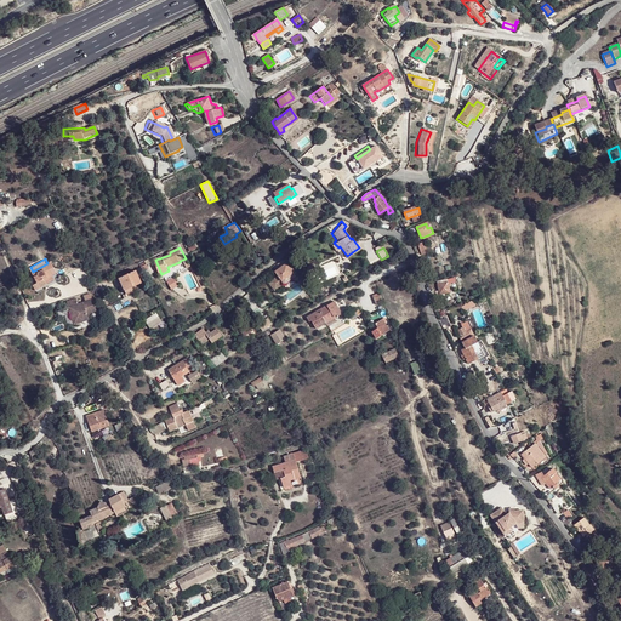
[(149,258),(140,263),(143,272),(149,269),(147,265),(153,262),(149,258)]
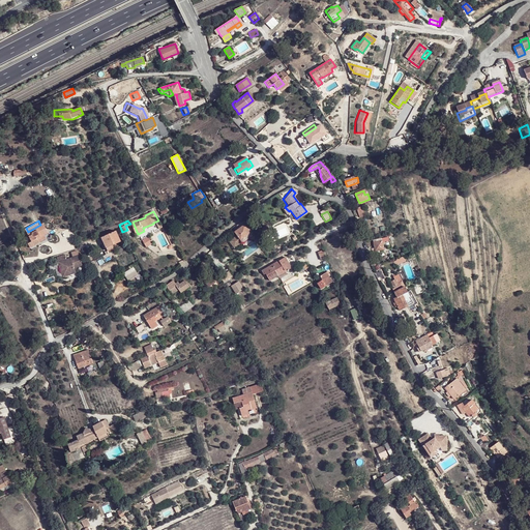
[(40,225),(28,232),(35,245),(42,241),(39,237),(48,233),(42,224),(40,225)]
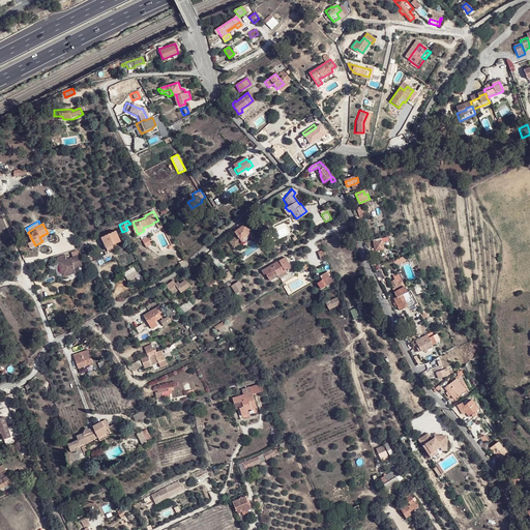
[(240,229),(236,232),(237,233),(233,236),(234,237),(229,240),(234,246),(242,241),(252,234),(251,233),(252,232),(247,226),(246,227),(244,225),(240,229)]
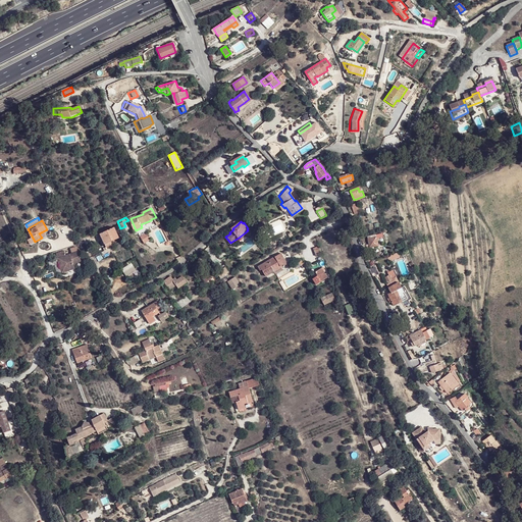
[(117,231),(115,228),(102,235),(107,248),(113,246),(111,243),(120,239),(117,231)]
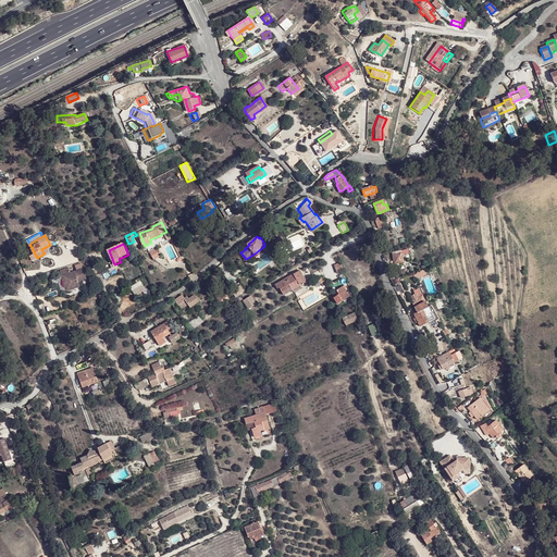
[(271,248),(267,251),(272,259),(276,257),(271,248)]
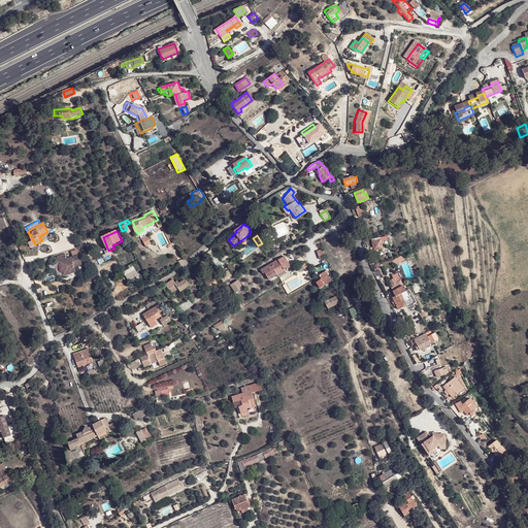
[(151,237),(144,241),(147,245),(154,242),(151,237)]
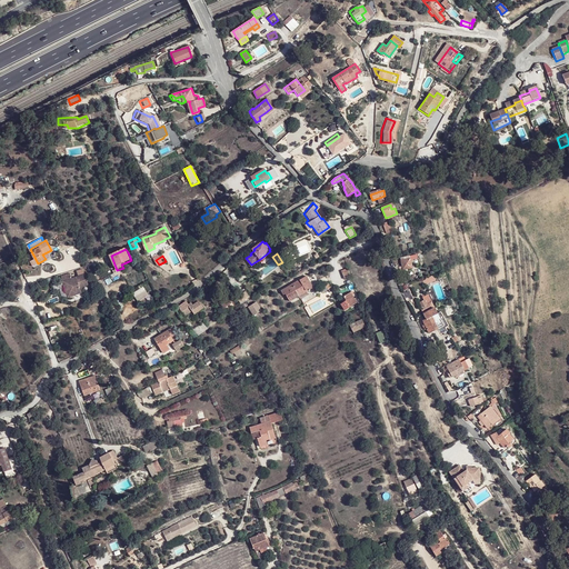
[(402,269),(411,268),(409,256),(401,257),(402,269)]
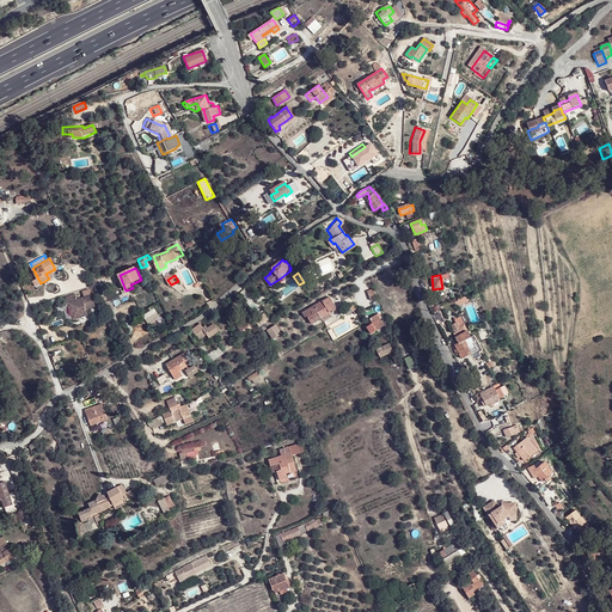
[(67,298),(74,320),(89,316),(87,310),(97,307),(91,291),(84,292),(85,298),(79,300),(77,294),(67,298)]
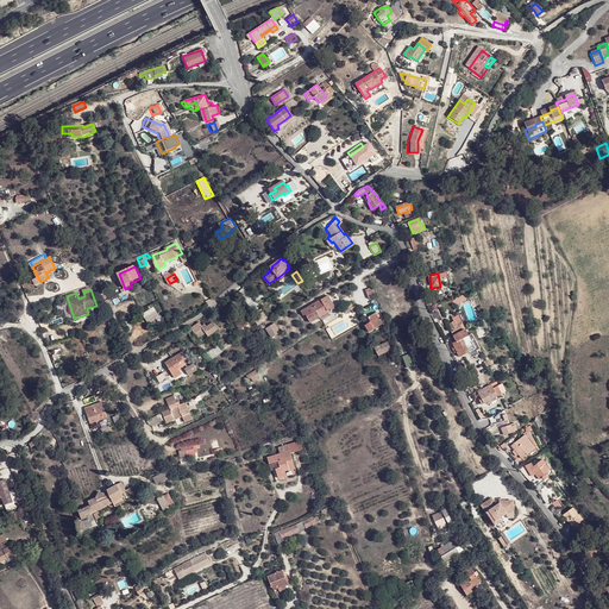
[(309,324),(322,315),(336,308),(327,295),(300,312),(302,316),(306,315),(309,324)]
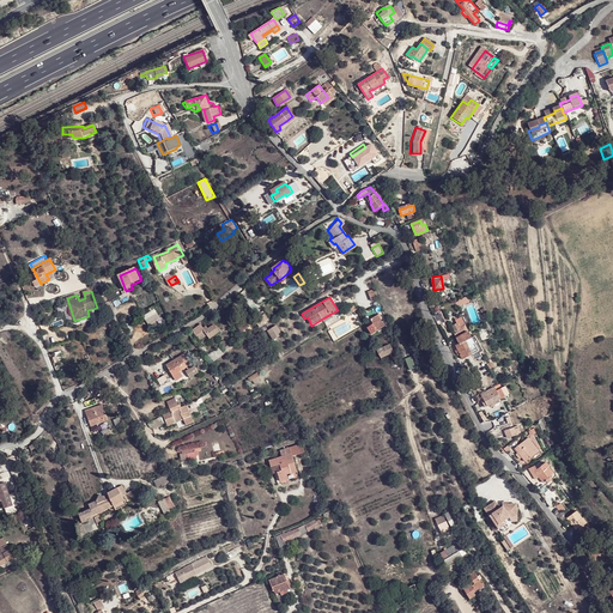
[(146,325),(159,320),(156,310),(143,315),(146,325)]
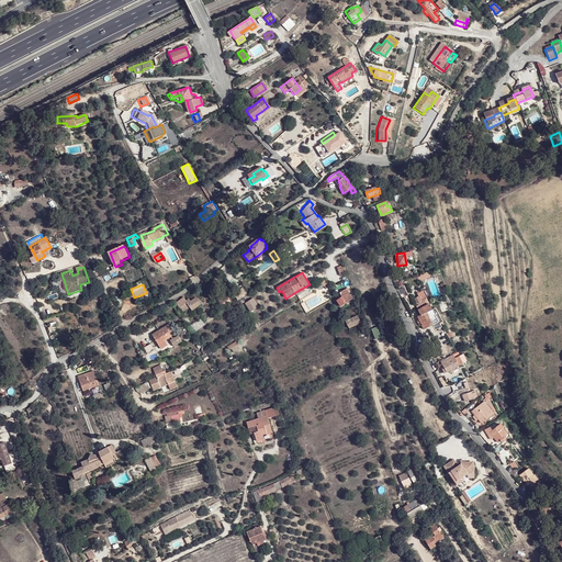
[(310,284),(298,291),(300,293),(312,287),(310,284)]
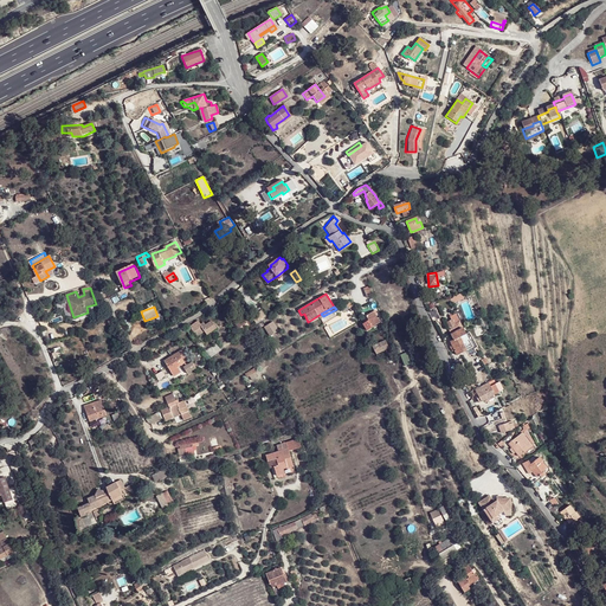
[(363,317),(365,321),(369,329),(379,324),(373,313),(363,317)]
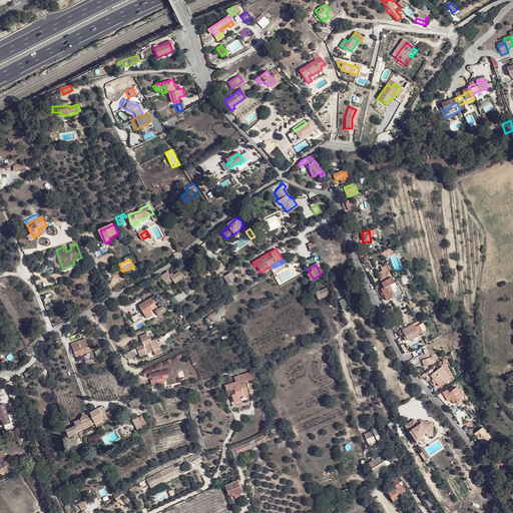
[(208,272),(205,267),(198,271),(203,278),(209,274),(208,272)]
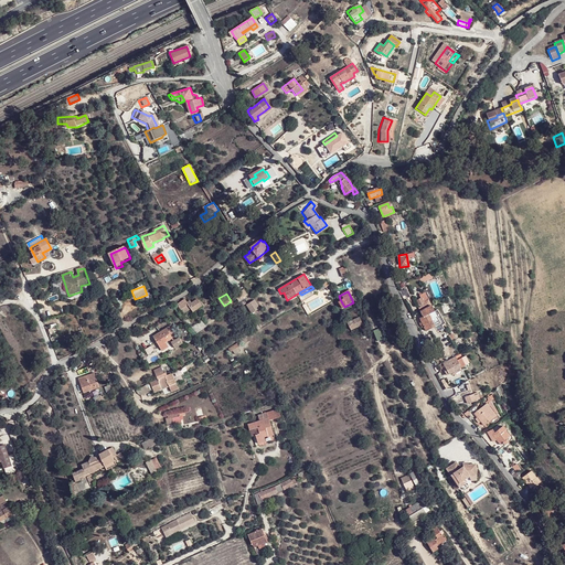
[(425,331),(438,326),(436,318),(434,313),(428,300),(424,302),(422,298),(416,300),(423,318),(420,319),(425,331)]
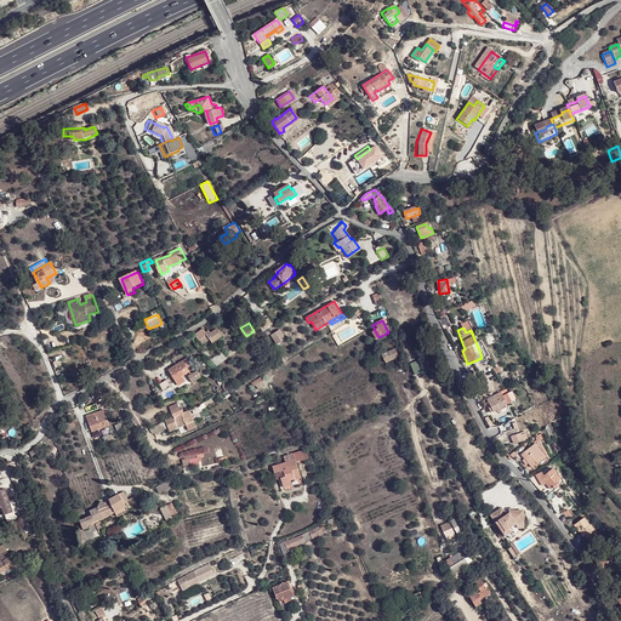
[(194,335),(199,341),(208,335),(206,332),(204,329),(194,335)]
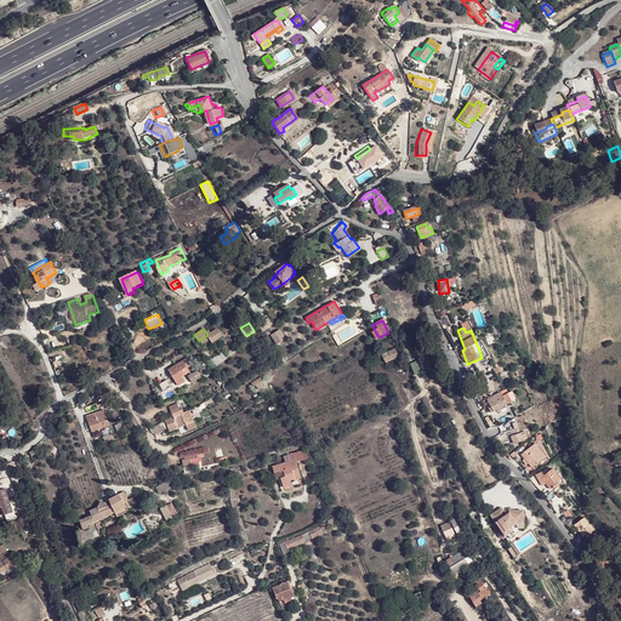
[(211,334),(208,335),(211,341),(212,341),(215,345),(224,339),(218,329),(211,334)]
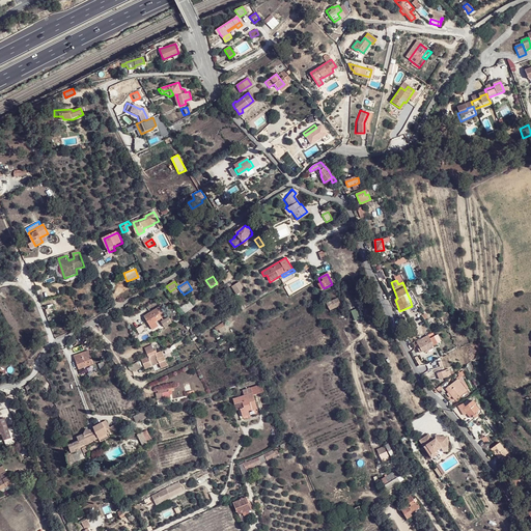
[(236,295),(244,290),(239,282),(231,286),(236,295)]
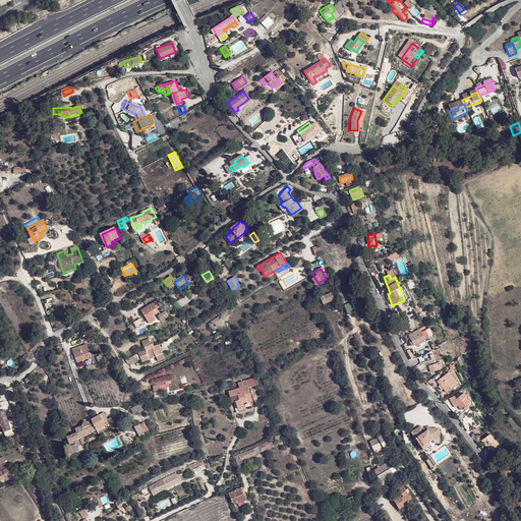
[(174,281),(167,286),(170,290),(177,286),(174,281)]
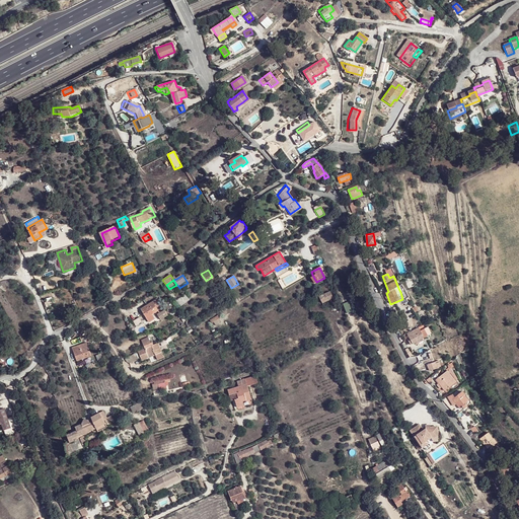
[(330,291),(319,296),(322,302),(334,297),(330,291)]
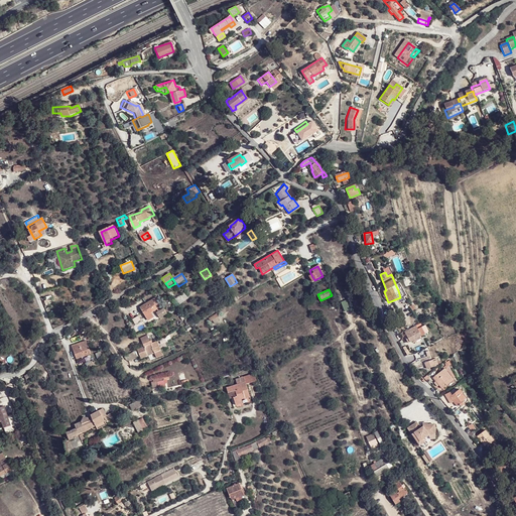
[(155,298),(141,307),(147,316),(150,321),(162,314),(158,308),(156,305),(159,303),(155,298)]
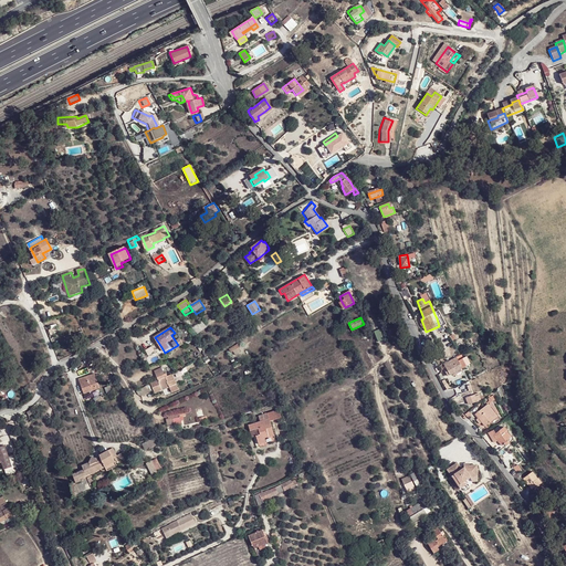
[(457,358),(444,364),(446,367),(448,370),(446,371),(447,377),(470,365),(467,357),(459,362),(457,358)]
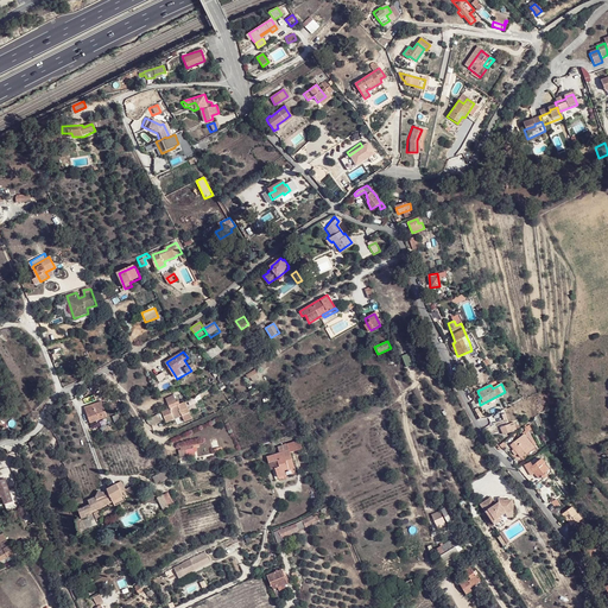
[(164,400),(169,411),(176,409),(178,407),(181,406),(178,401),(176,404),(172,396),(164,400)]
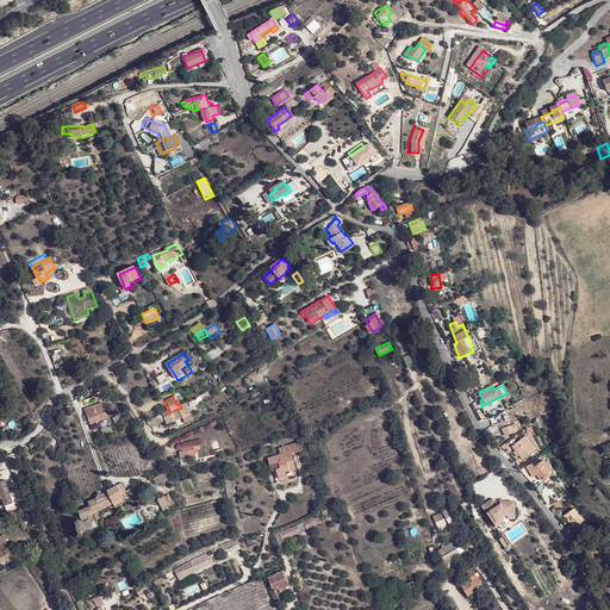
[(103,403),(86,409),(92,424),(107,418),(103,403)]
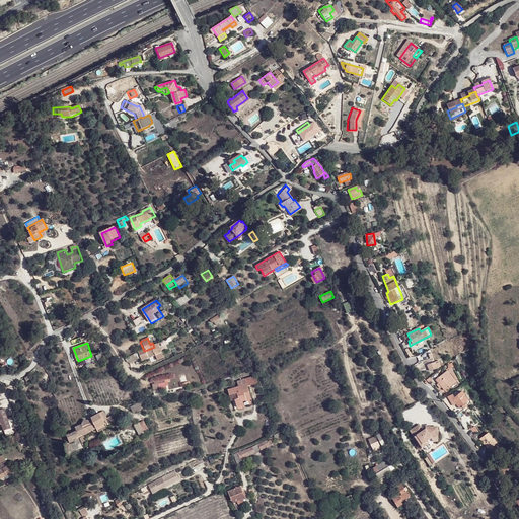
[(144,351),(136,355),(139,360),(151,356),(153,360),(158,357),(154,347),(152,348),(150,349),(144,351)]
